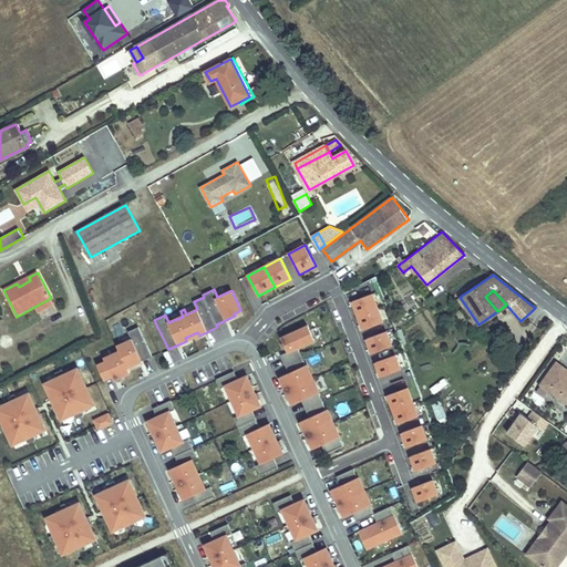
[(378,308),(372,294),(352,301),(358,316),(378,308)]
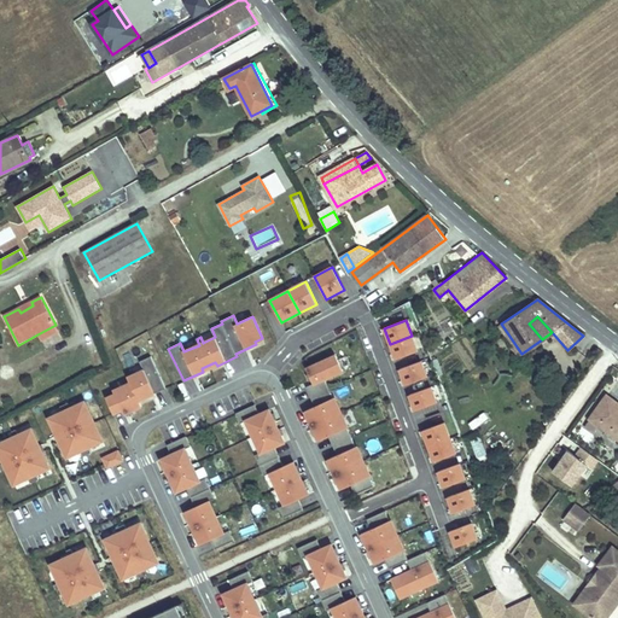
[(522,354),(501,324),(499,327),(517,356),(522,354)]
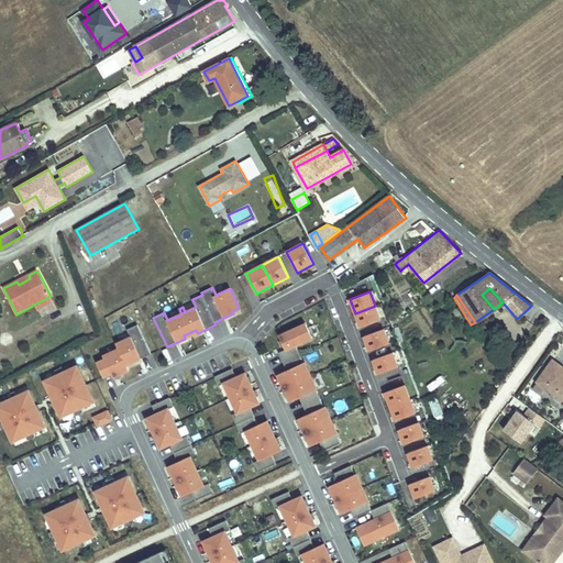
[(51,296),(34,305),(37,311),(54,304),(51,296)]
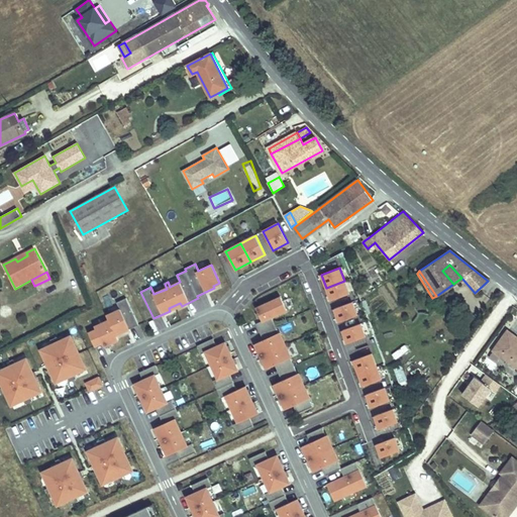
[(349,294),(344,281),(326,288),(331,301),(349,294)]
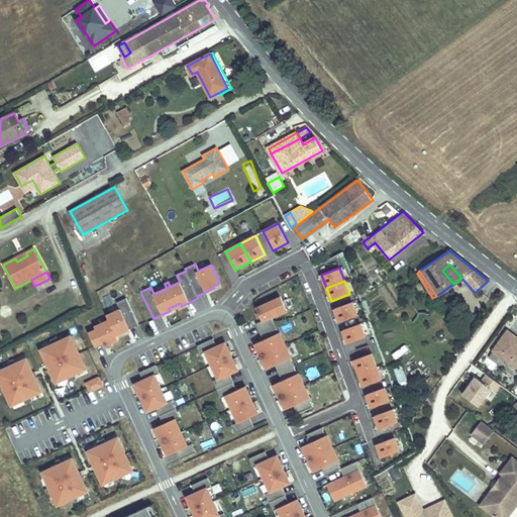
[(287,310),(281,297),(277,299),(283,312),(287,310)]
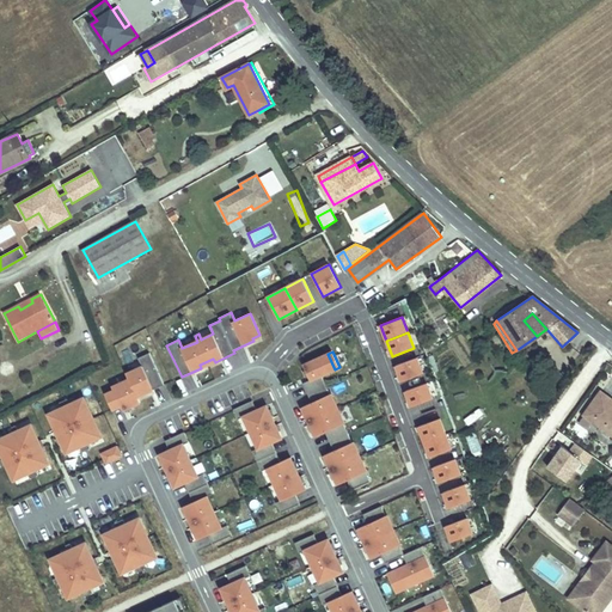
[(114,391),(105,395),(112,410),(121,407),(123,410),(141,403),(139,397),(136,395),(144,391),(145,395),(165,385),(150,353),(139,359),(142,367),(127,374),(129,379),(112,387),(114,391)]
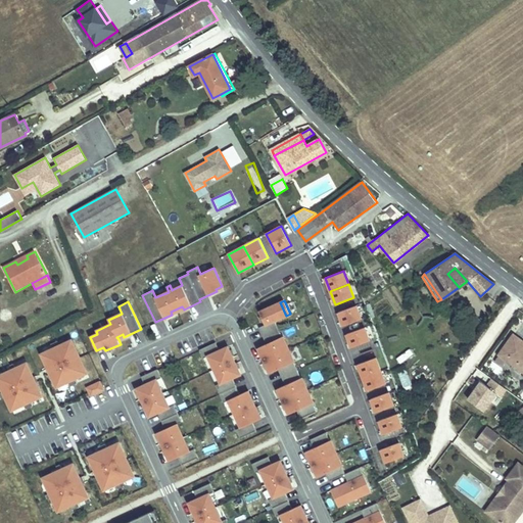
[(274,321),(286,316),(280,302),(259,313),(266,325),(259,328),(263,336),(278,329),(274,321)]
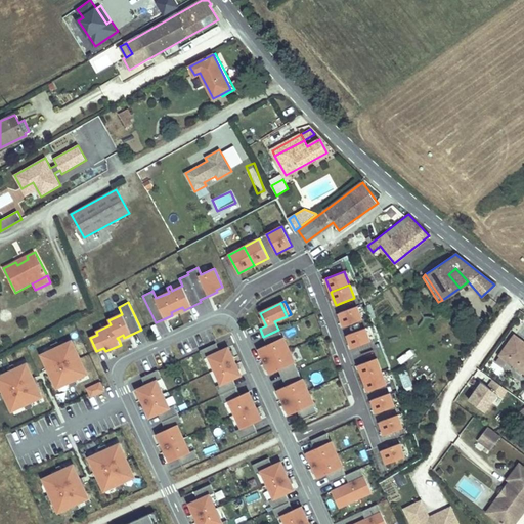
[(362,319),(357,306),(339,313),(344,326),(362,319)]
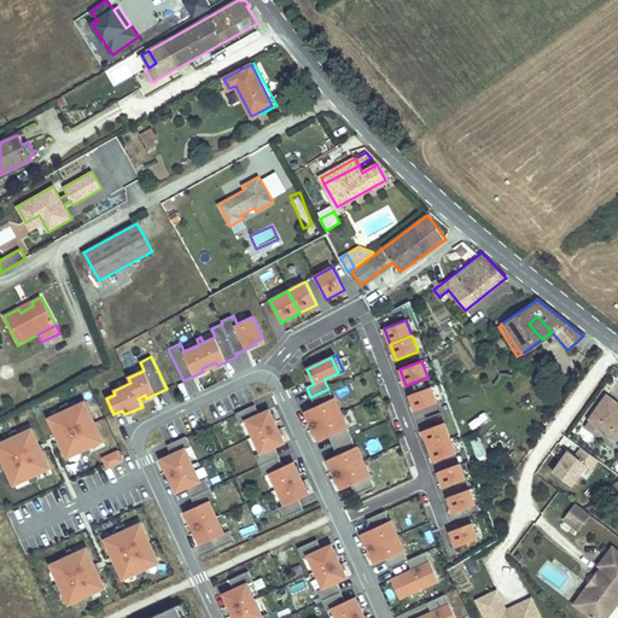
[(11,365),(1,368),(5,379),(15,375),(11,365)]
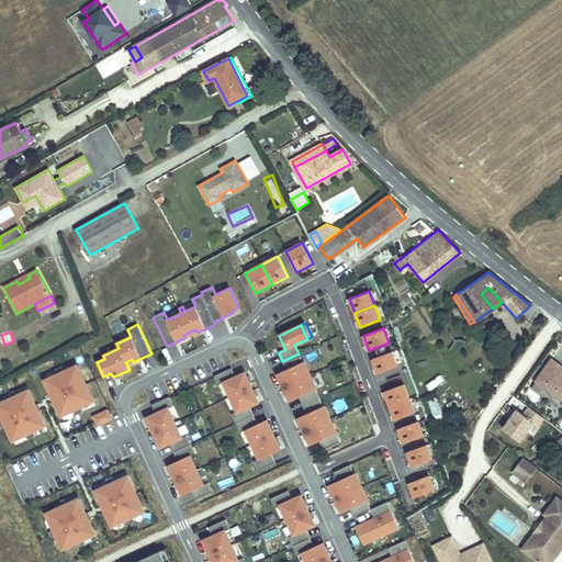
[(397,367),(392,352),(372,359),(378,373),(397,367)]
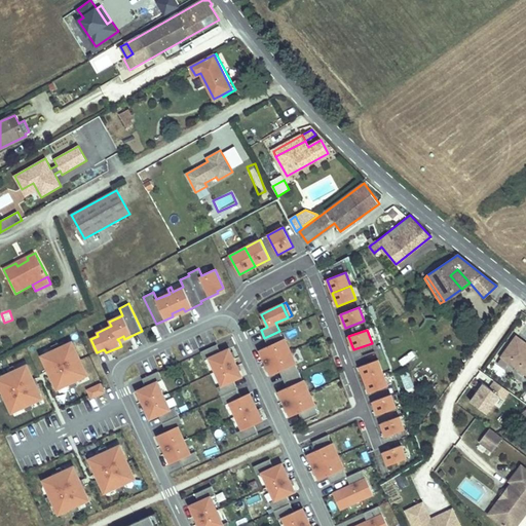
[(286,353),(279,340),(284,339),(279,331),(264,338),(268,346),(260,350),(266,363),(286,353)]
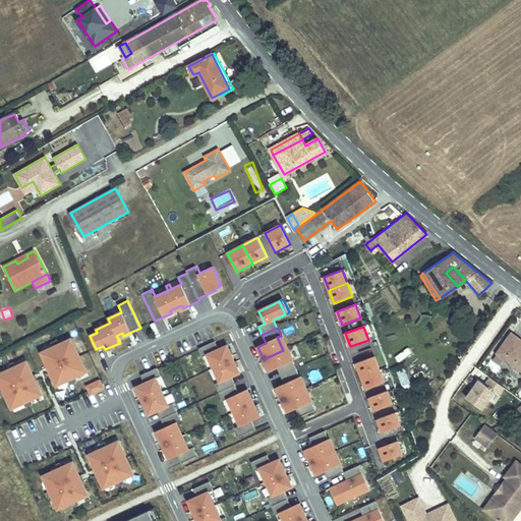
[(520,340),(512,334),(498,353),(505,359),(520,369),(520,340)]
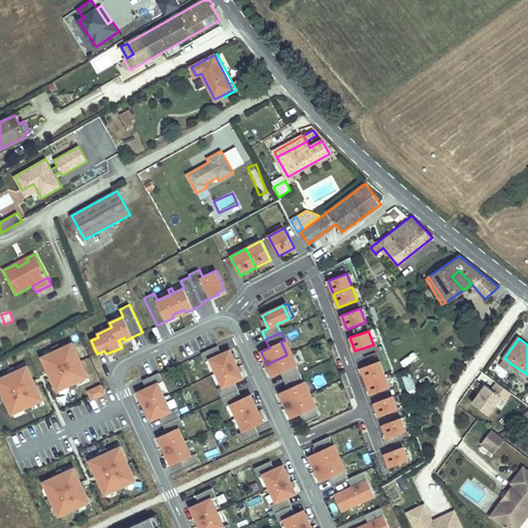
[(42,358),(58,391),(69,386),(71,391),(78,387),(76,383),(88,376),(72,343),(62,349),(60,343),(52,348),(54,353),(42,358)]
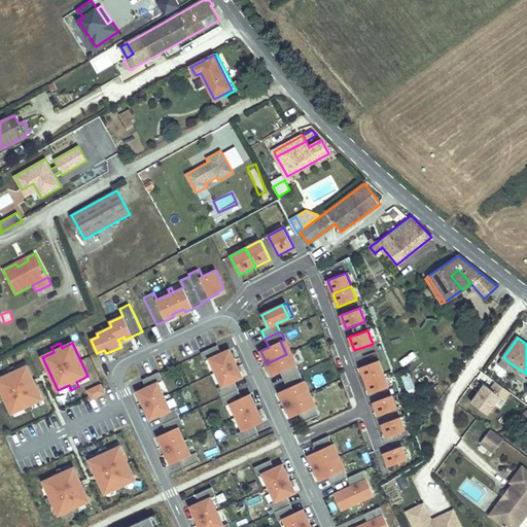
[(236,363),(230,349),(221,353),(217,345),(201,353),(205,361),(210,359),(216,373),(236,363)]
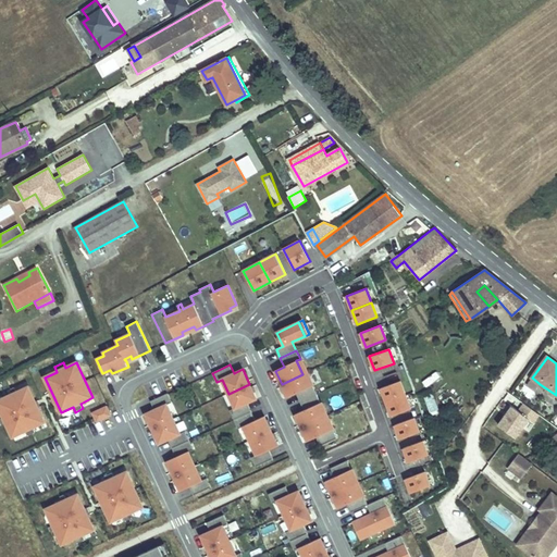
[(302,374),(282,384),(287,397),(297,393),(300,401),(317,394),(312,385),(309,387),(302,374)]
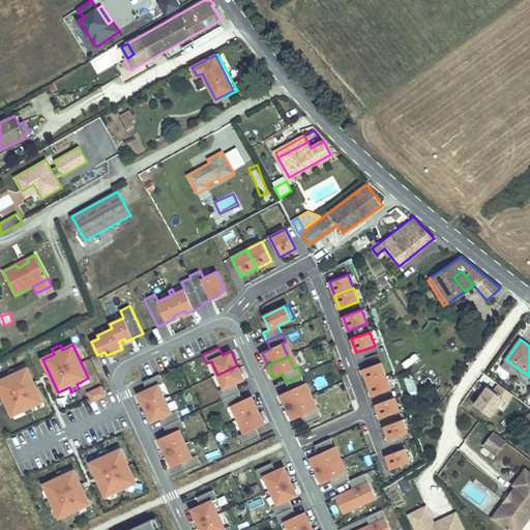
[(506,359),(502,365),(509,372),(513,365),(506,359)]
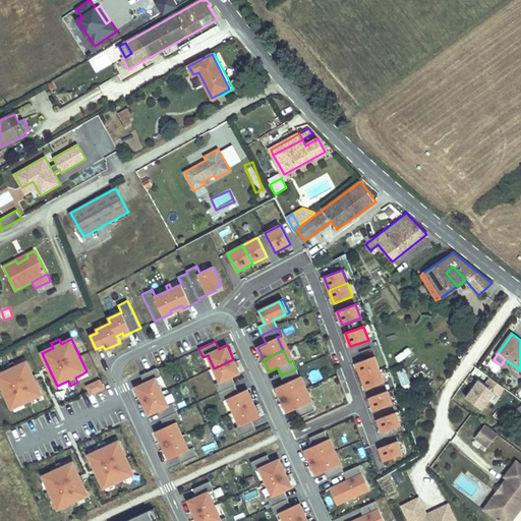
[(380,369),(374,356),(356,363),(361,377),(380,369)]
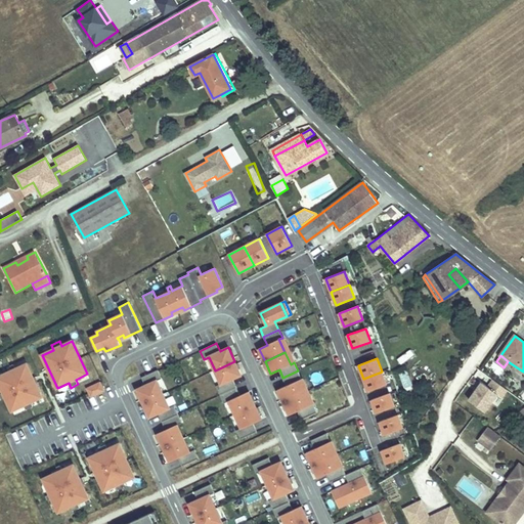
[(232,380),(242,376),(234,361),(215,370),(221,384),(216,386),(220,395),(236,387),(232,380)]
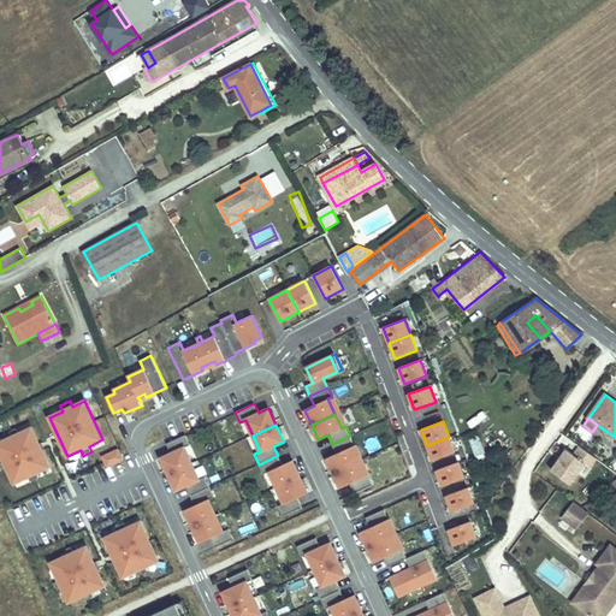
[(15,436),(0,442),(0,451),(5,462),(0,463),(0,465),(1,469),(7,467),(15,483),(28,477),(30,483),(39,478),(36,473),(49,467),(31,428),(19,433),(17,428),(12,431),(15,436)]
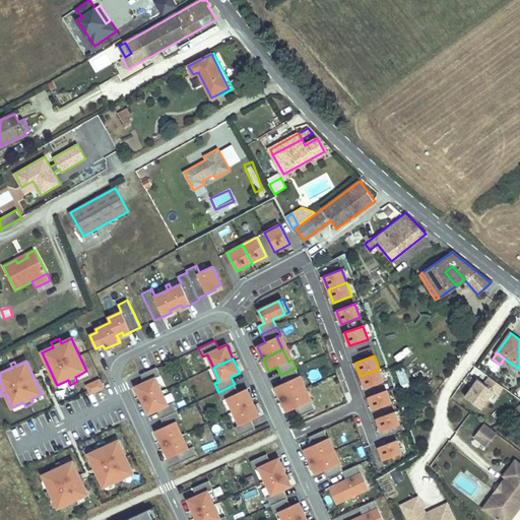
[(144,383),(136,386),(142,400),(163,391),(156,378),(160,376),(156,367),(140,375),(144,383)]
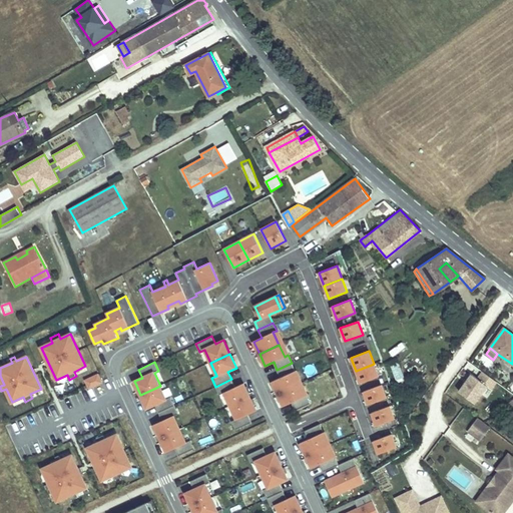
[(298,385),(292,373),(295,371),(292,363),(277,370),(281,378),(272,382),(278,394),(298,385)]
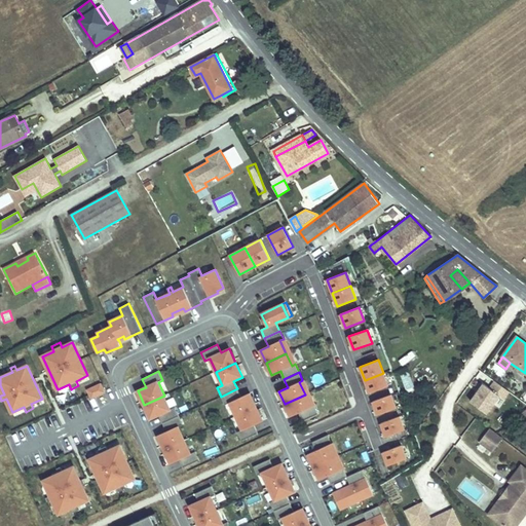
[(370,393),(388,386),(383,373),(365,380),(370,393)]
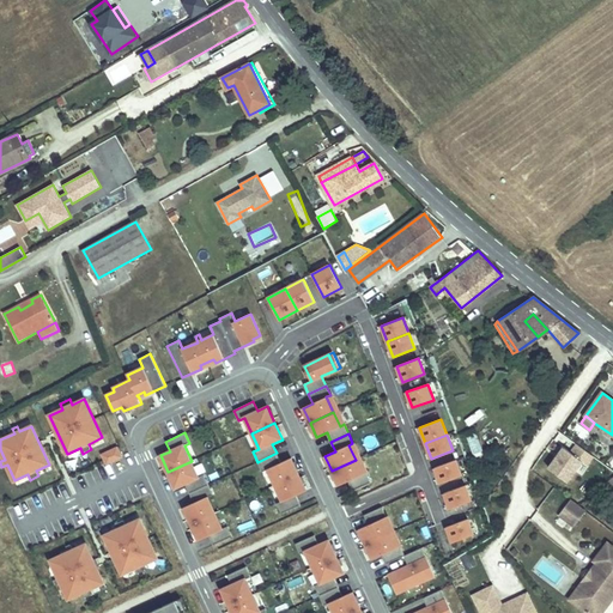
[(568,483),(582,461),(587,465),(593,456),(577,444),(571,453),(562,447),(556,455),(558,456),(556,460),(550,469),(568,483)]
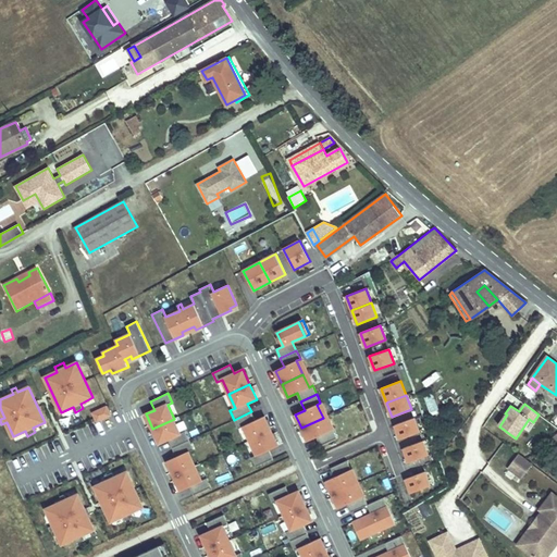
[(106,405),(89,411),(95,423),(110,417),(106,405)]
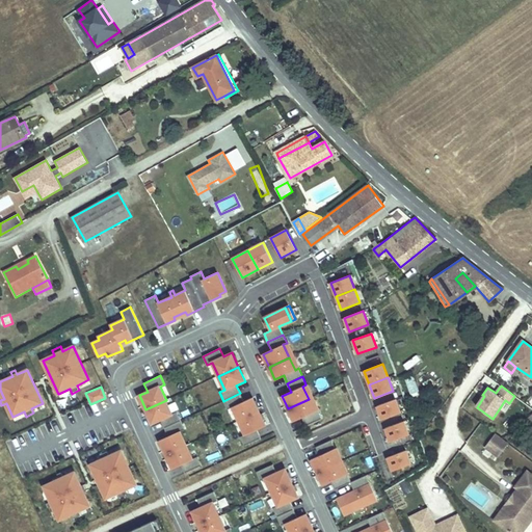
[(260,411),(253,398),(244,401),(240,393),(223,401),(228,409),(233,407),(239,421),(260,411)]
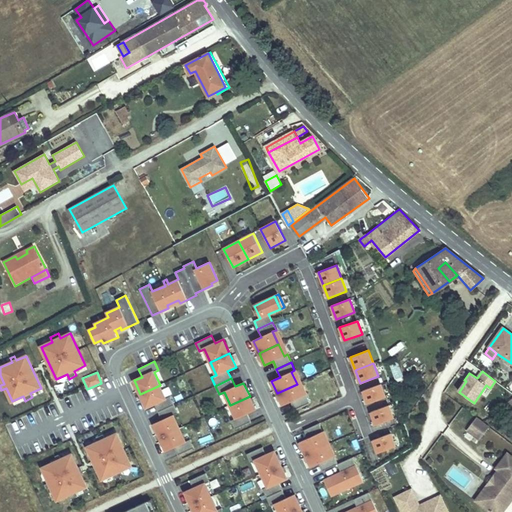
[(302,397),(297,384),(277,393),(282,406),(291,402),(295,410),(310,403),(306,395),(302,397)]
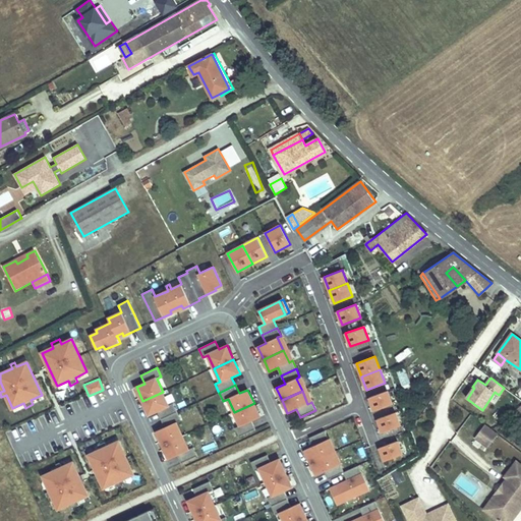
[(374,411),(393,404),(388,391),(369,398),(374,411)]
